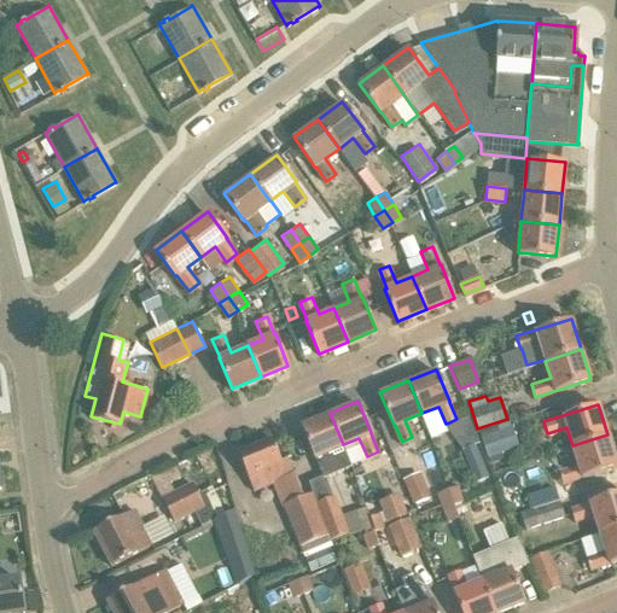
[(301,425),(322,476),(327,473),(351,463),(348,456),(343,444),(330,413),(301,425)]
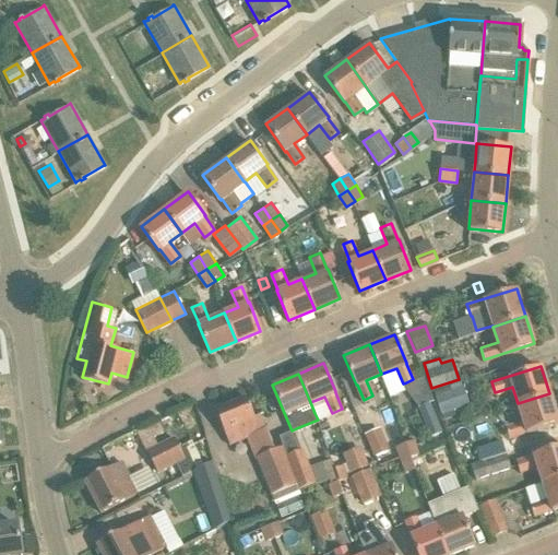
[(454,387),(450,388),(449,384),(432,389),(440,412),(460,405),(454,387)]
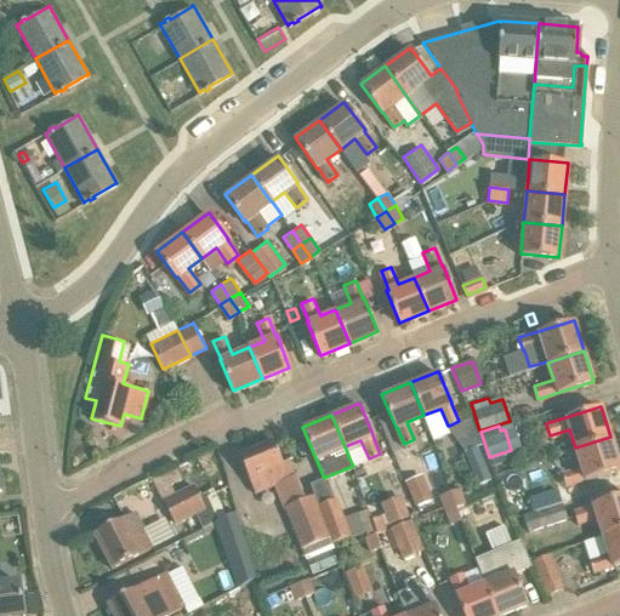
[(575,448),(580,466),(562,472),(566,485),(619,466),(610,437),(575,448)]
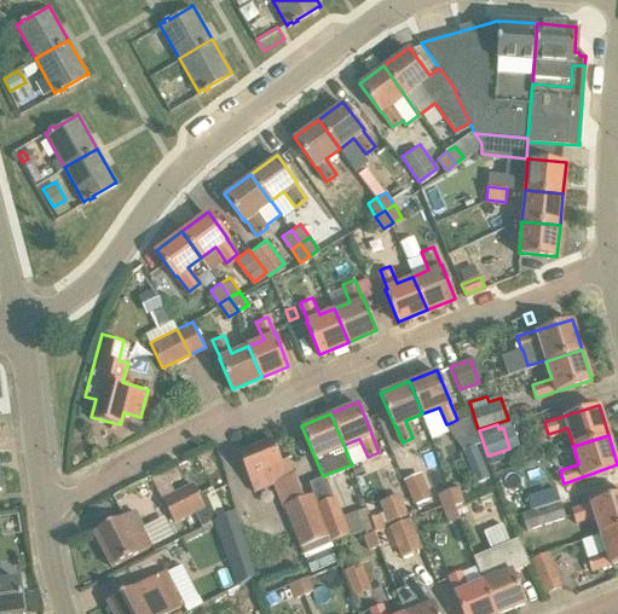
[(302,496),(294,473),(287,457),(281,459),(271,438),(237,452),(253,490),(273,481),(304,551),(330,539),(313,492),(302,496)]
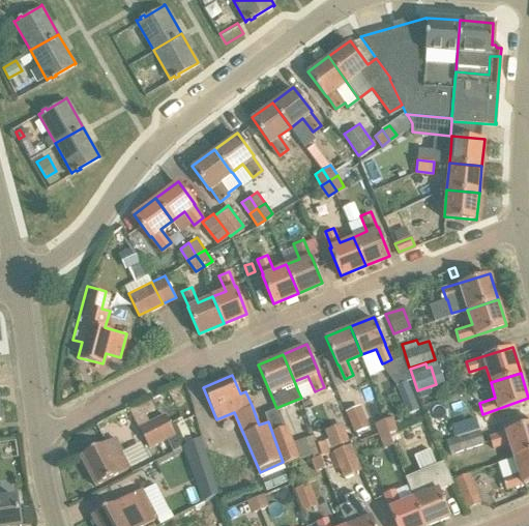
[(394,384),(407,412),(420,407),(408,378),(394,384)]
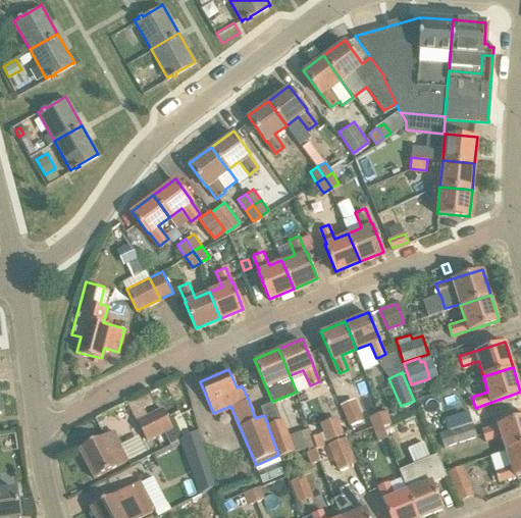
[(148,391),(138,396),(143,406),(153,401),(148,391)]
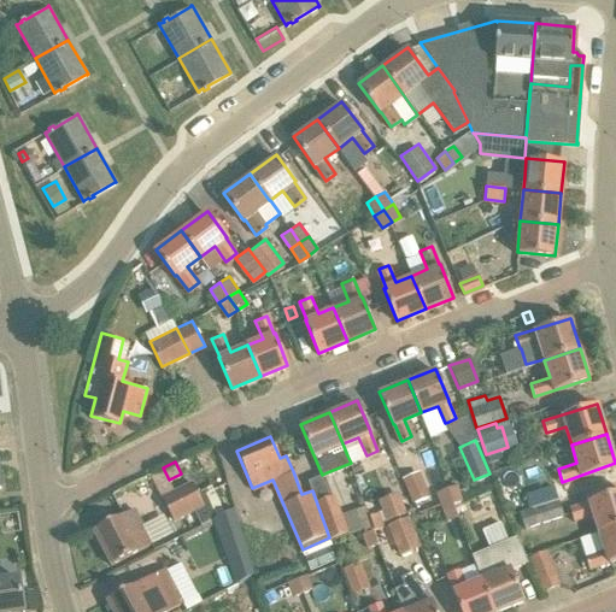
[(418,468),(400,476),(412,501),(429,494),(418,468)]
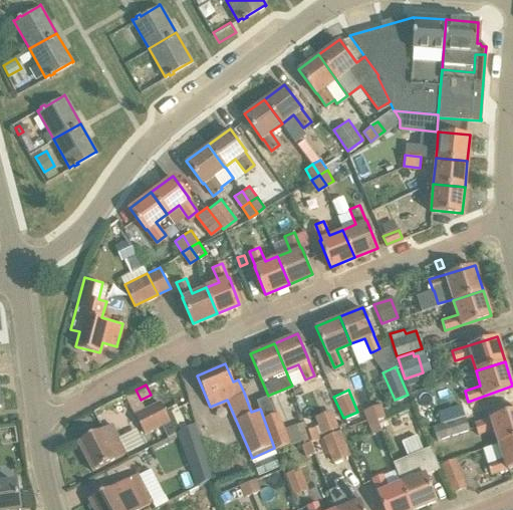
[(160,400),(134,413),(145,433),(170,420),(160,400)]
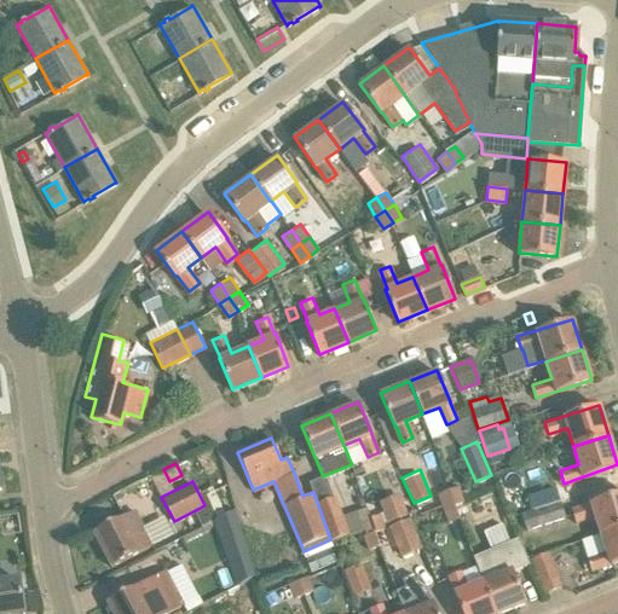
[(465,498),(458,485),(448,488),(454,502),(465,498)]
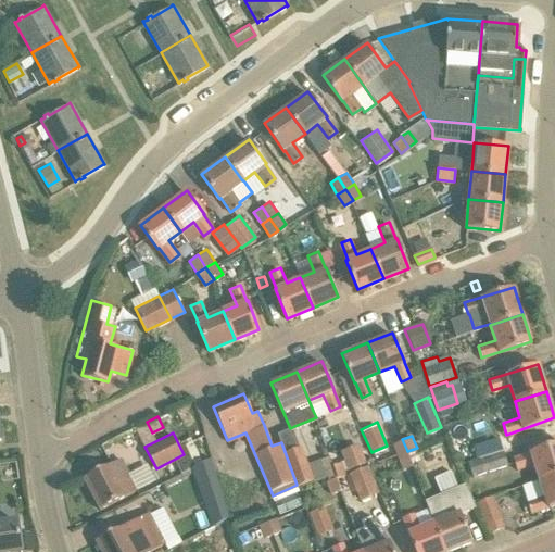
[(392,442),(396,455),(407,451),(402,439),(392,442)]
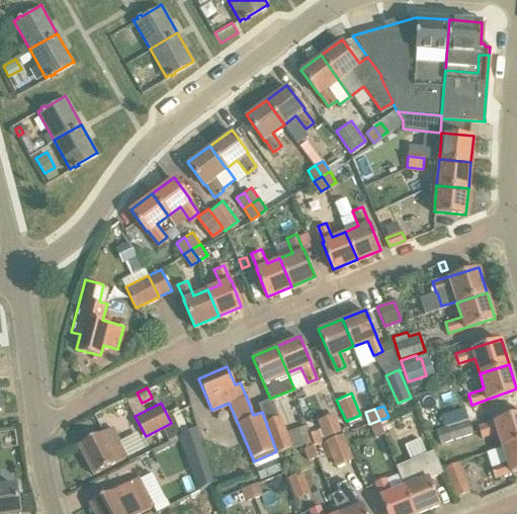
[(334,411),(317,418),(324,435),(340,429),(341,428),(334,411)]
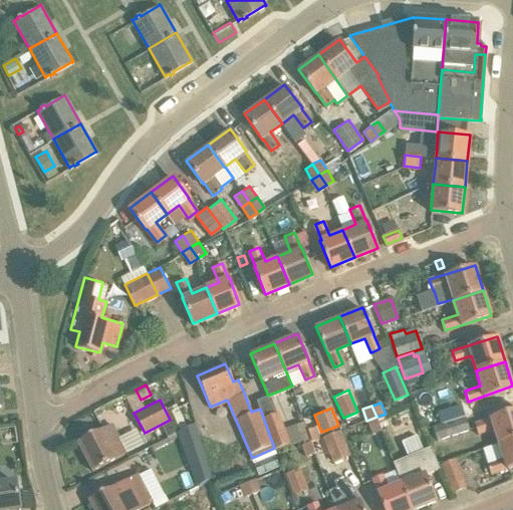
[(303,442),(310,440),(307,429),(303,420),(284,427),(278,411),(263,417),(260,409),(274,448),(302,438),(303,442)]
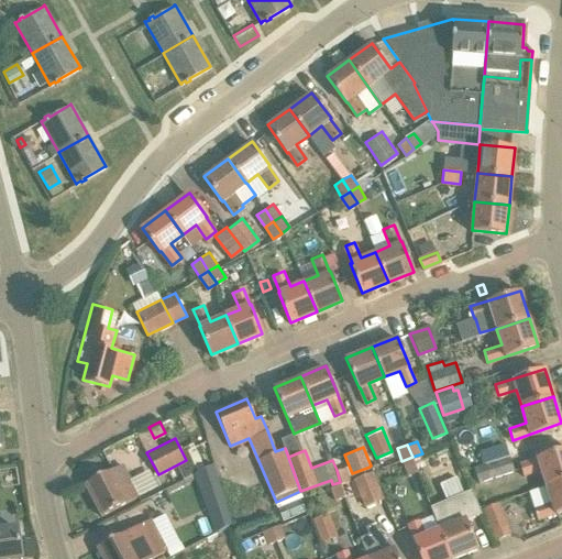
[(561,448),(520,462),(524,474),(540,469),(546,484),(561,479),(561,448)]
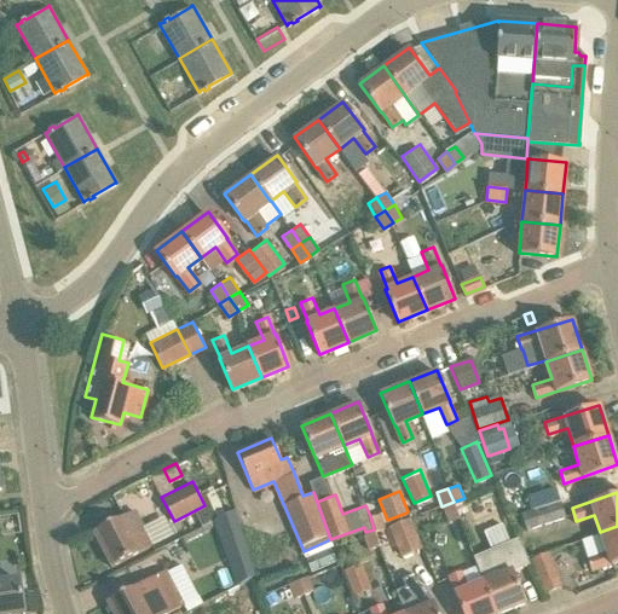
[(520,510),(521,511),(526,528),(566,516),(560,499),(520,510)]
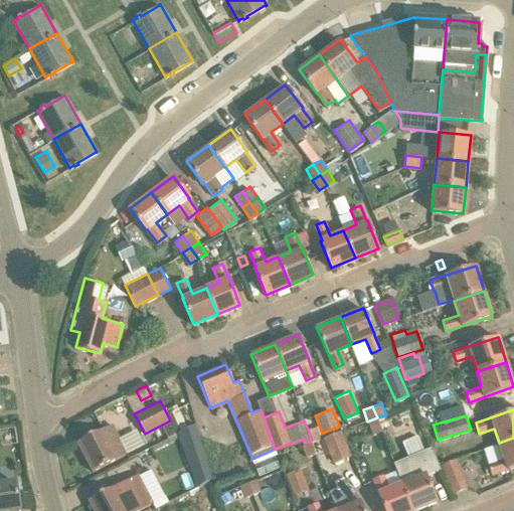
[(372,433),(381,430),(377,417),(367,421),(372,433)]
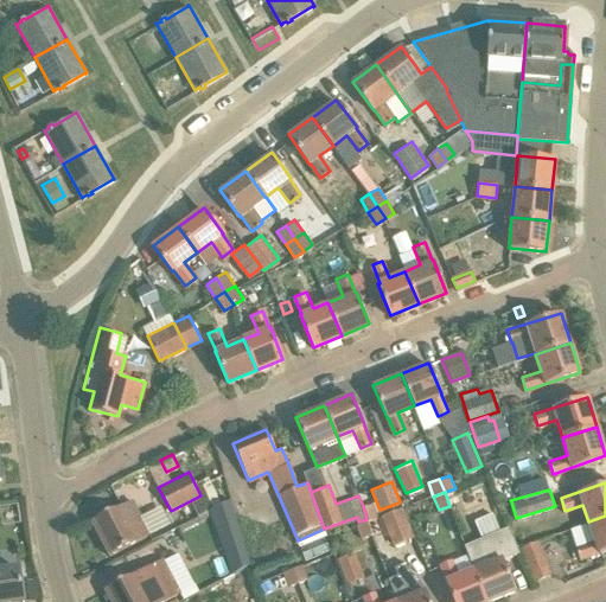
[(141,517),(132,498),(120,505),(90,520),(108,554),(148,532),(141,517)]
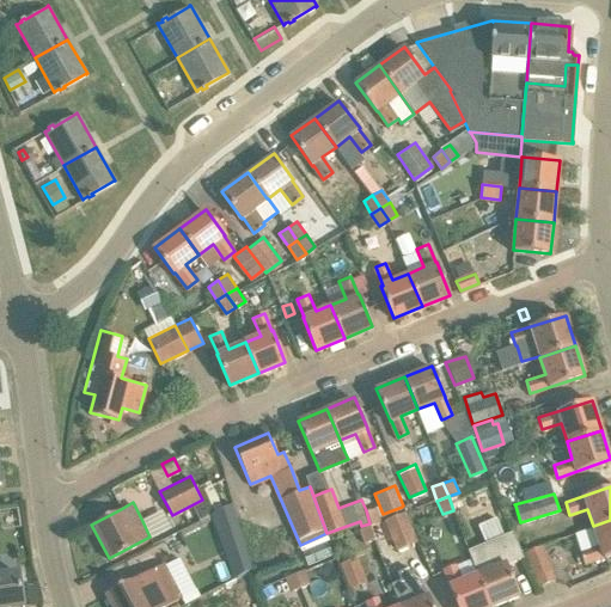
[(211,513),(212,517),(221,543),(233,575),(251,568),(246,553),(246,552),(232,502),(222,507),(217,510),(211,513)]
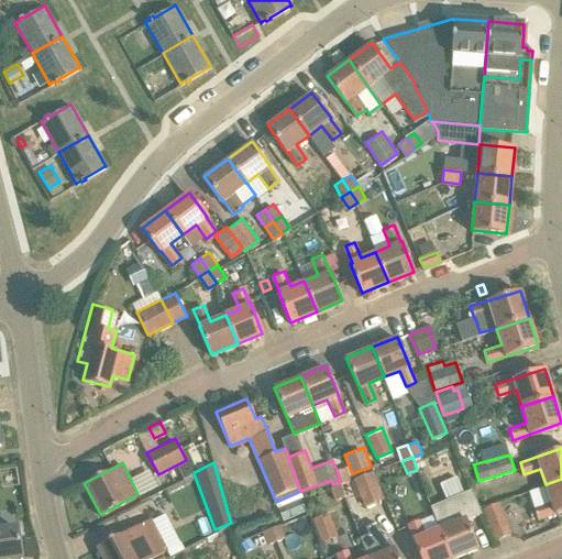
[(340,482),(350,478),(345,467),(337,470),(340,482)]
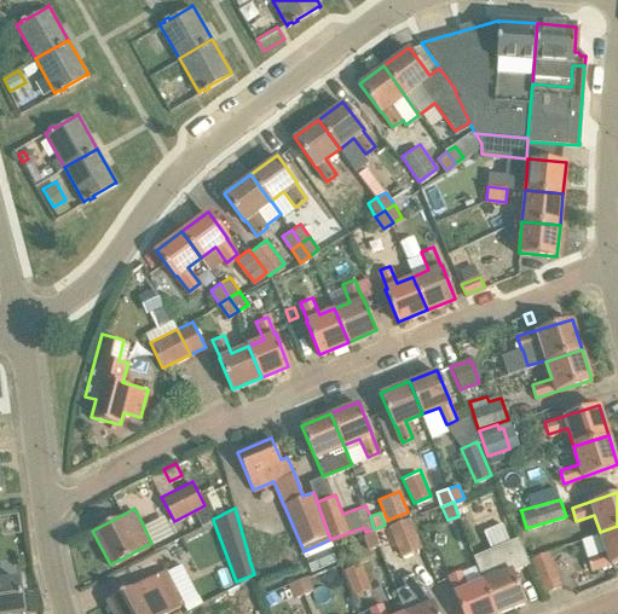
[(409,515),(388,523),(400,555),(422,546),(411,521),(409,515)]
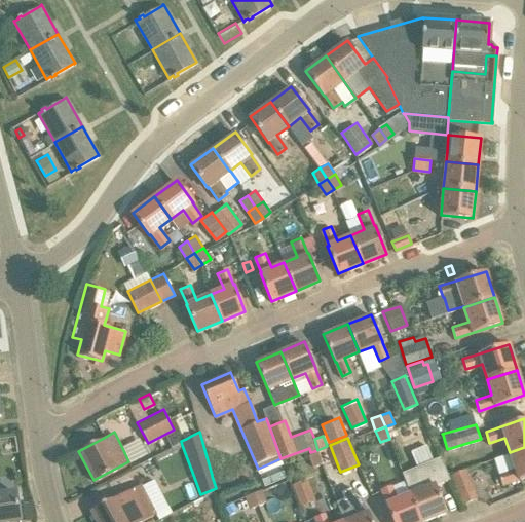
[(524,447),(510,452),(514,469),(498,474),(501,484),(524,476),(524,447)]
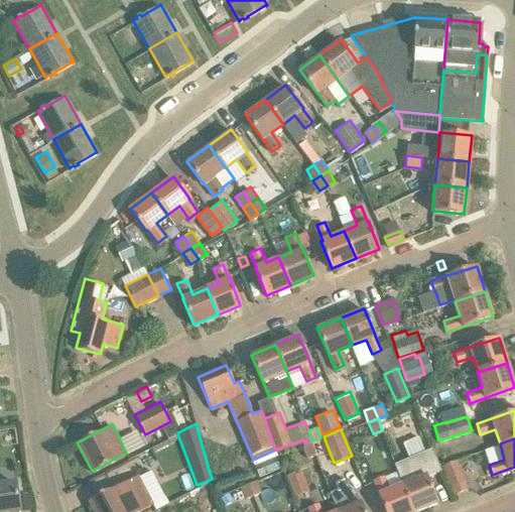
[(311,441),(304,443),(302,444),(306,457),(315,454),(311,441)]
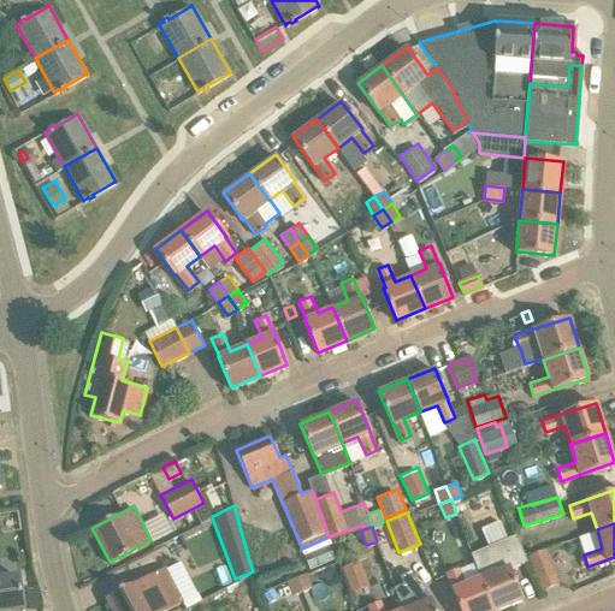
[(509,567),(526,559),(518,539),(515,533),(469,552),(473,559),(479,576),(480,576),(494,610),(521,598),(509,567)]
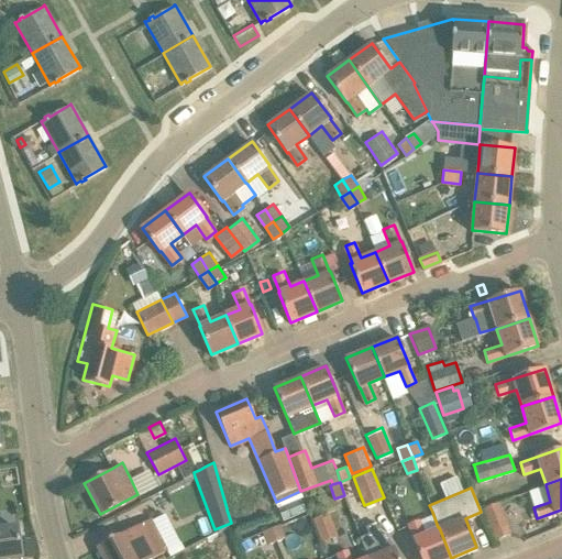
[(498,500),(481,506),(494,539),(511,533),(498,500)]
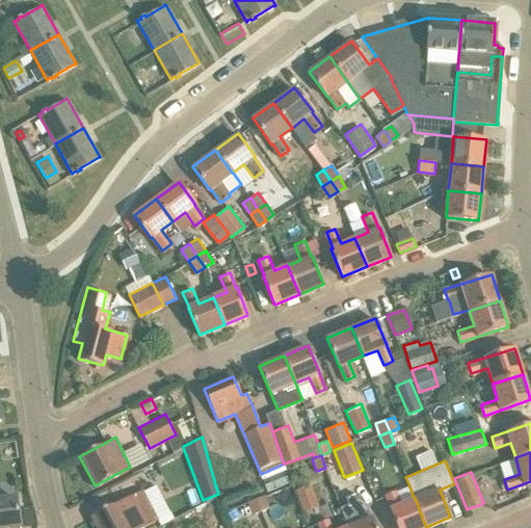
[(310,482),(294,489),(303,510),(318,504),(310,482)]
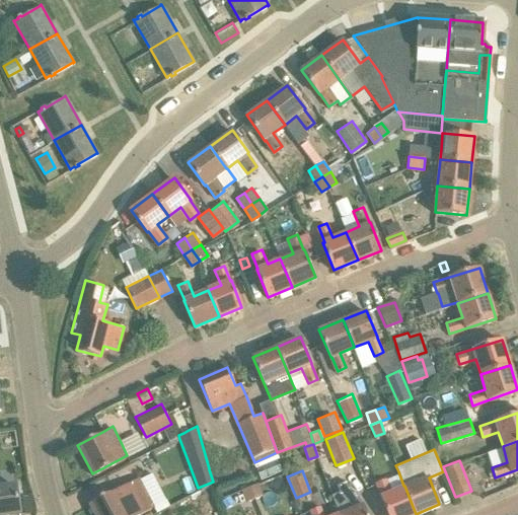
[(403,486),(390,492),(384,476),(374,481),(381,497),(380,497),(388,514),(413,514),(416,514),(404,486),(403,486)]
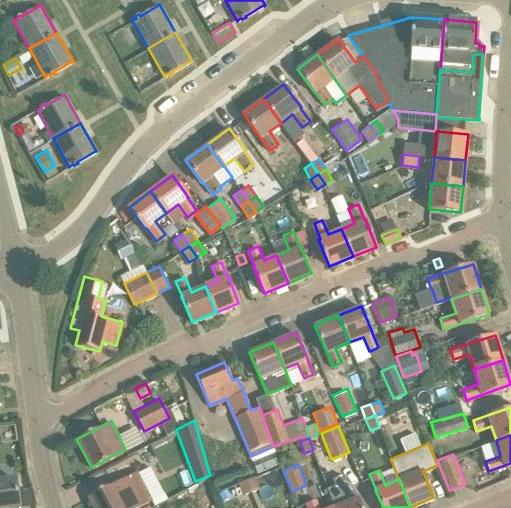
[(133,507),(151,499),(136,471),(87,496),(93,507),(133,507)]
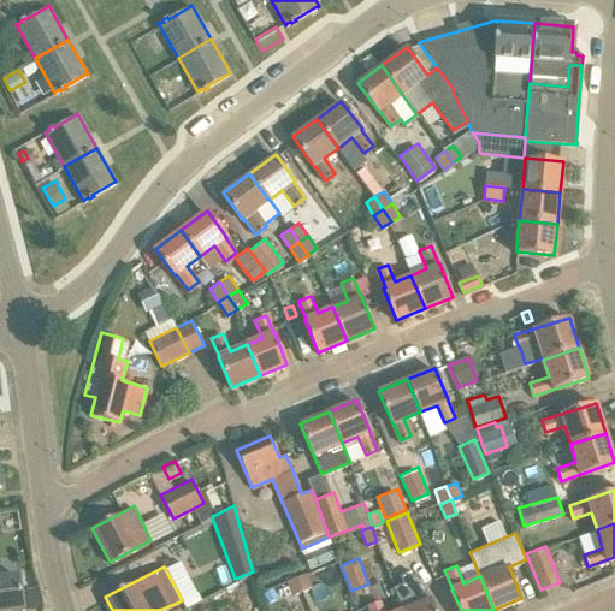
[(435,610),(430,598),(429,599),(420,581),(418,582),(412,569),(400,574),(402,582),(394,586),(403,609),(402,609),(402,610),(435,610)]
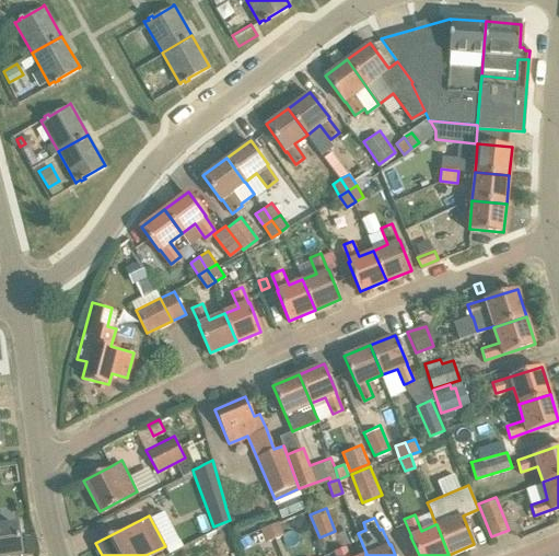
[(278,520),(269,524),(275,536),(283,533),(278,520)]
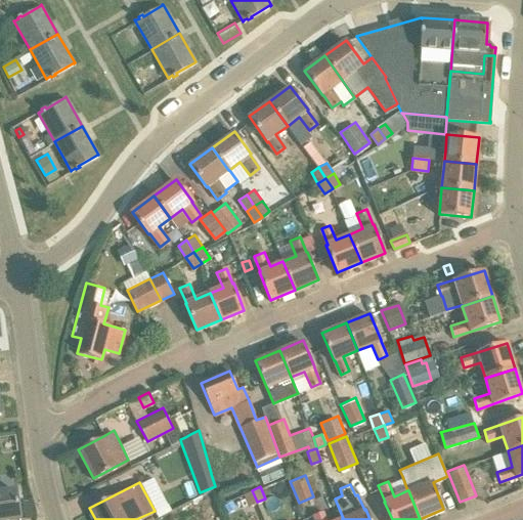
[(15,488),(0,490),(0,519),(5,519),(19,518),(15,488)]
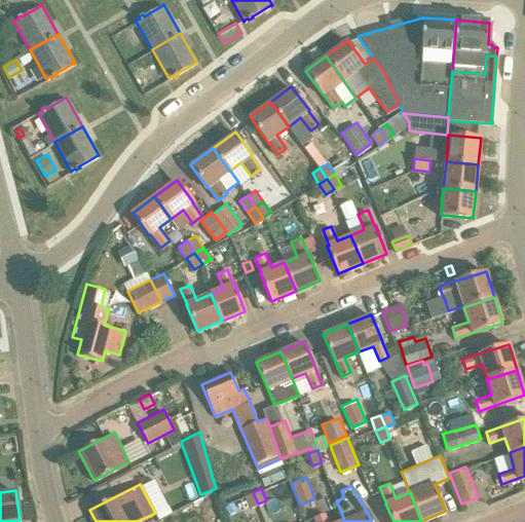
[(258,504),(253,492),(245,495),(250,507),(258,504)]
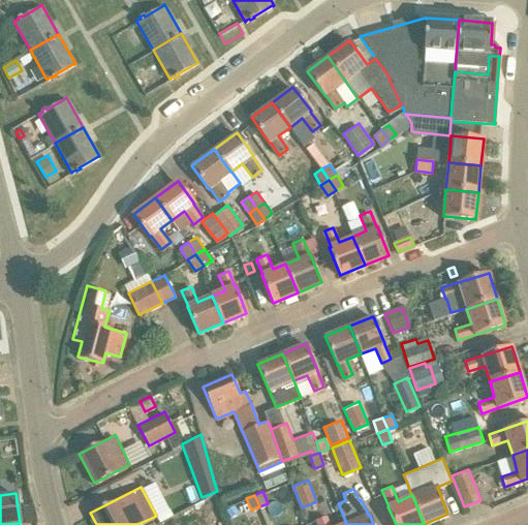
[(234,505),(226,510),(230,517),(238,512),(234,505)]
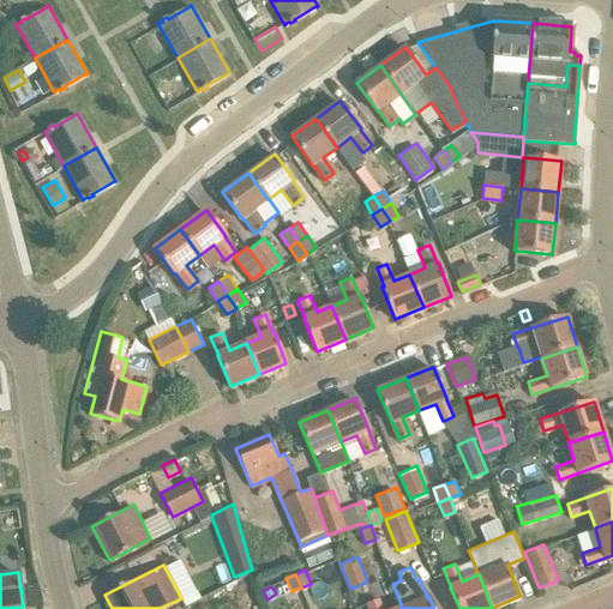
[(401,608),(401,607),(395,608),(382,608),(377,597),(366,602),(368,608),(401,608)]
